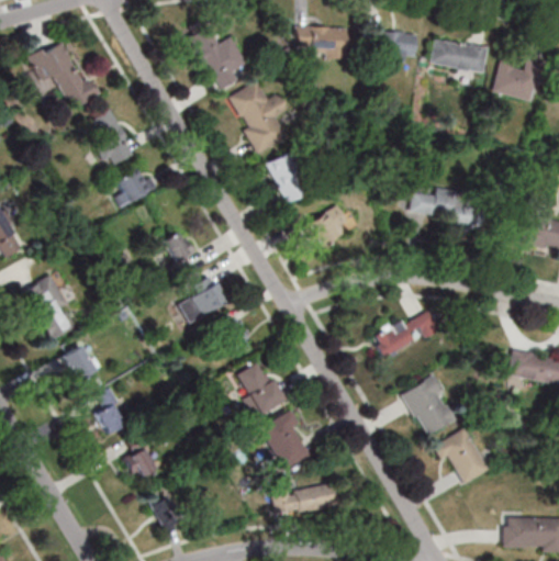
[(192,36),(217,91),(238,82),(235,74),(247,68),(233,37),(219,44),(210,27),(192,36)]
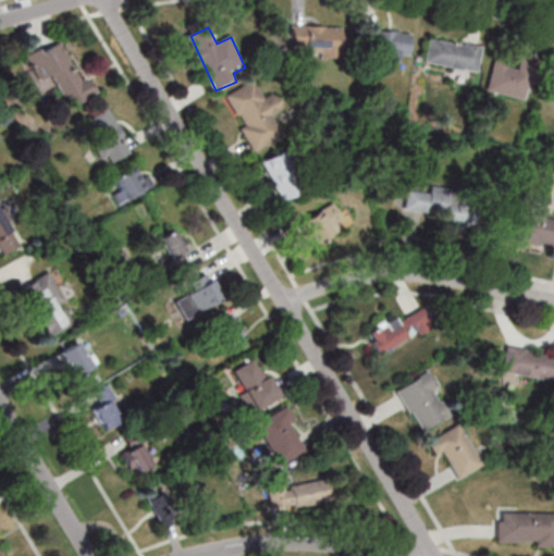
[(344,27),(294,27),(294,47),(306,47),(306,53),(322,53),(322,59),(344,59),(344,27)]
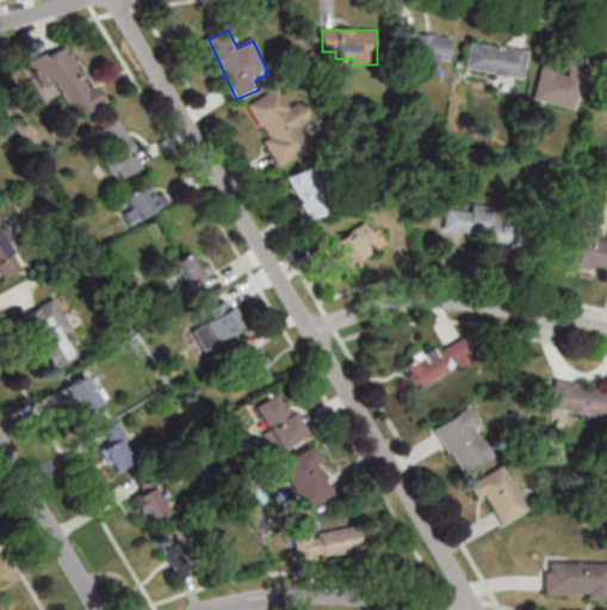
[(453,38),(402,32),(398,63),(450,69),(453,38)]
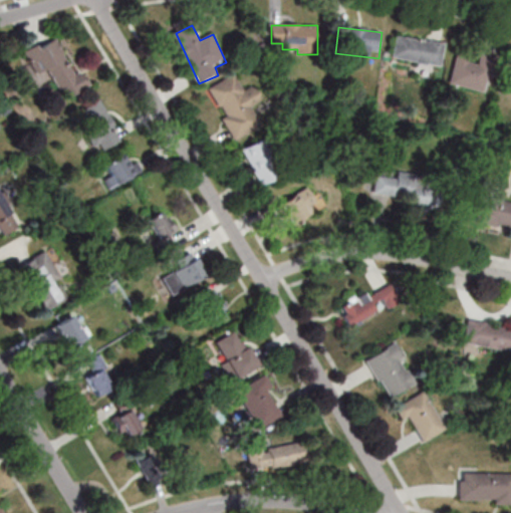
[(442,68),(446,43),(397,36),(394,60),(442,68)]
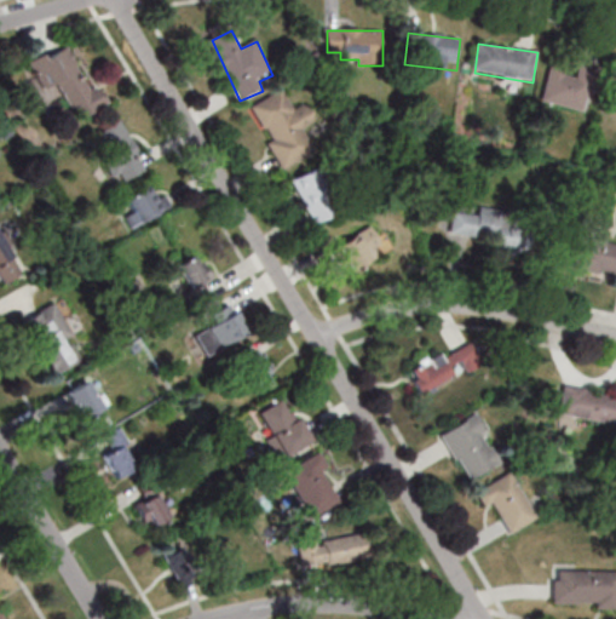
[(101,85),(91,90),(69,45),(32,64),(45,91),(61,84),(79,120),(110,104),(101,85)]
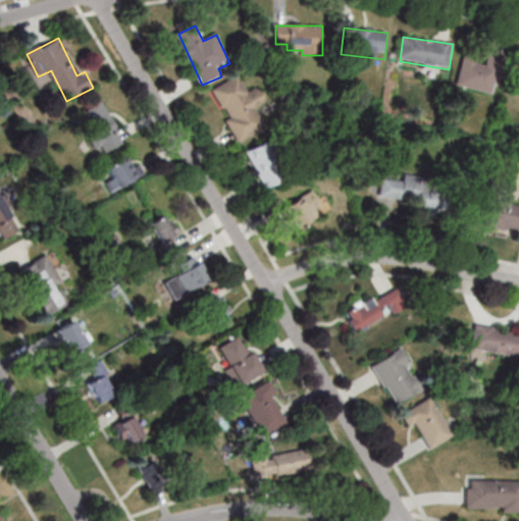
[(491,94),(499,65),(465,57),(458,86),(491,94)]
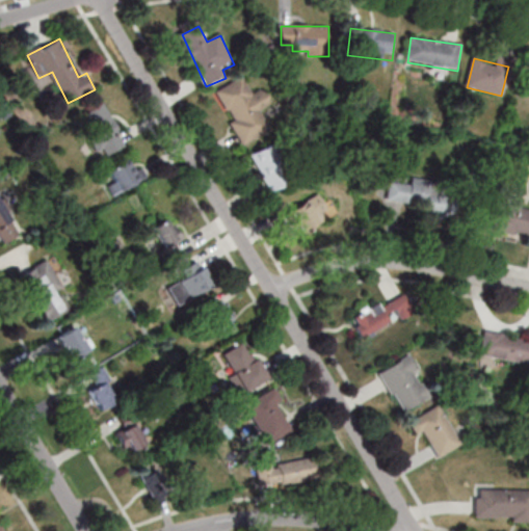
[(254,95),(244,77),(216,93),(244,144),(272,130),(262,110),(272,105),(263,88),(254,95)]
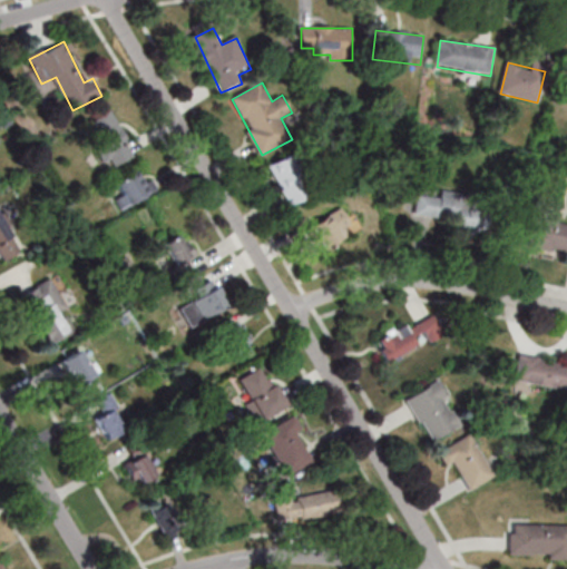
[(137,156),(111,111),(85,127),(110,170),(137,156)]
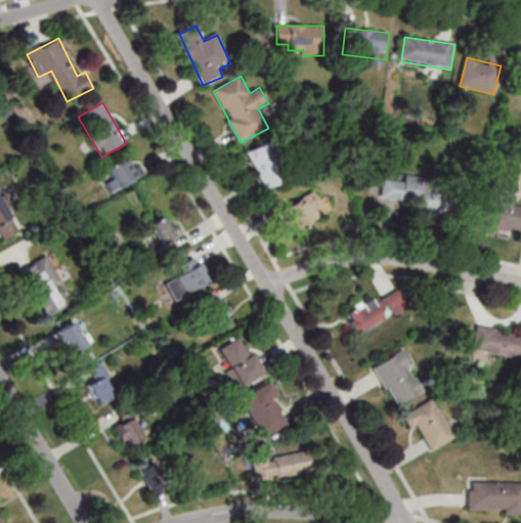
[(289,178),(264,142),(247,155),(271,190),(289,178)]
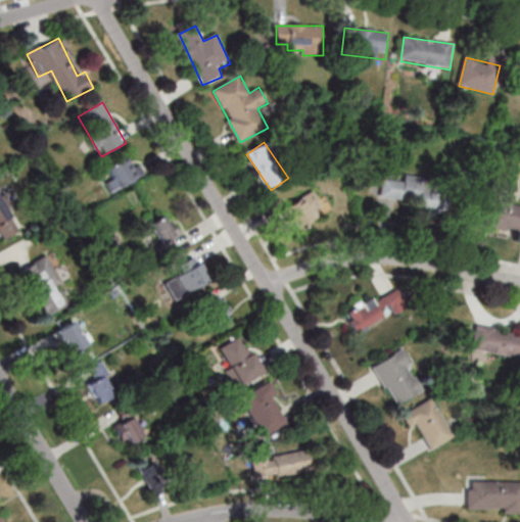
[(144,175),(131,154),(107,170),(113,180),(106,184),(112,194),(144,175)]
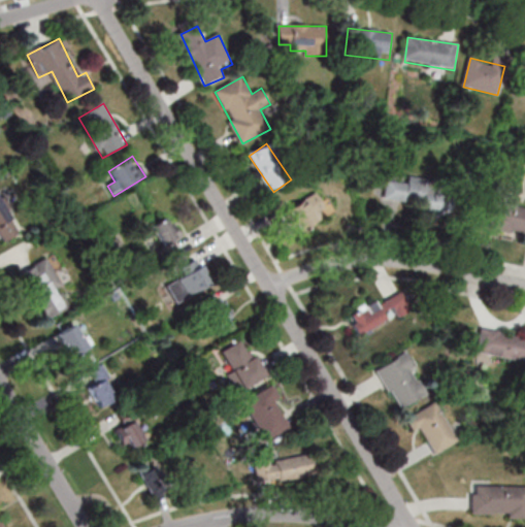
[(424,203),(423,212),(446,215),(449,182),(409,177),(408,183),(387,180),(385,200),(424,203)]
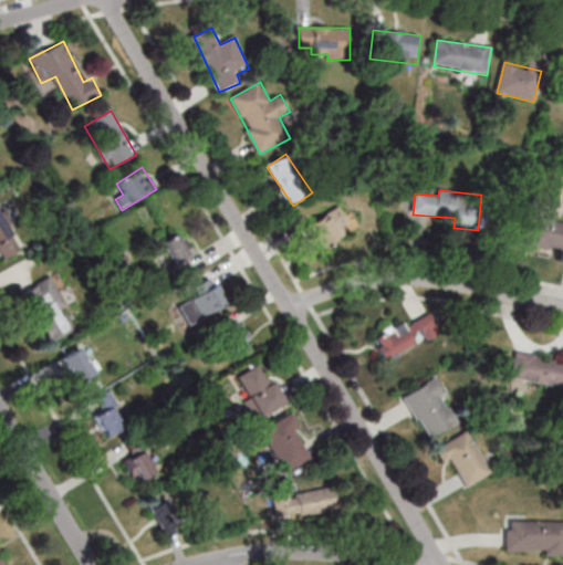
[(0,258),(2,262),(22,251),(0,207),(0,258)]
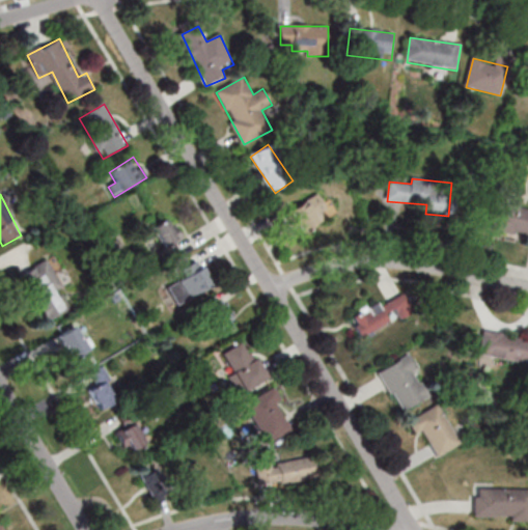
[(331,213),(315,194),(287,216),(303,235),(331,213)]
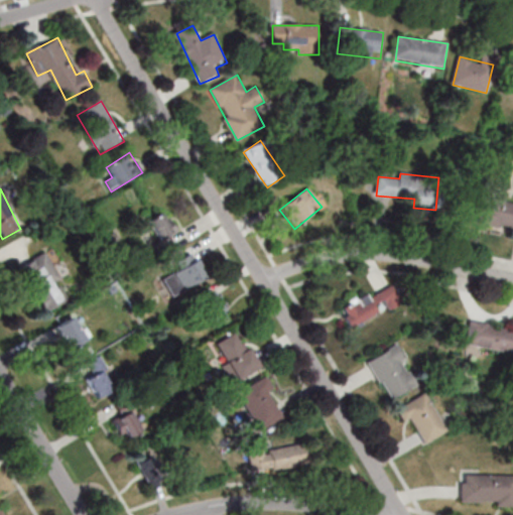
[(512,204),(482,199),(478,225),(512,231),(512,204)]
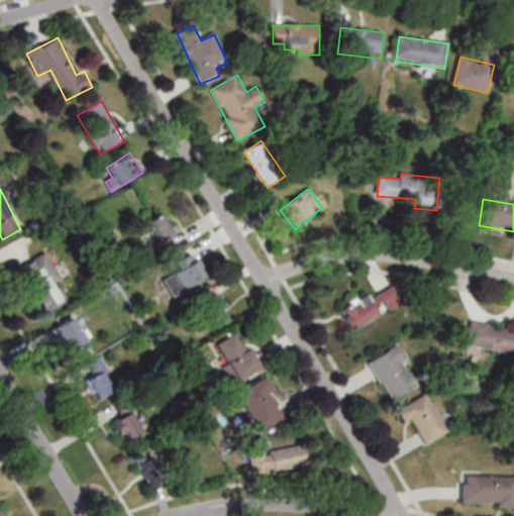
[(181,224),(157,212),(146,232),(171,244),(181,224)]
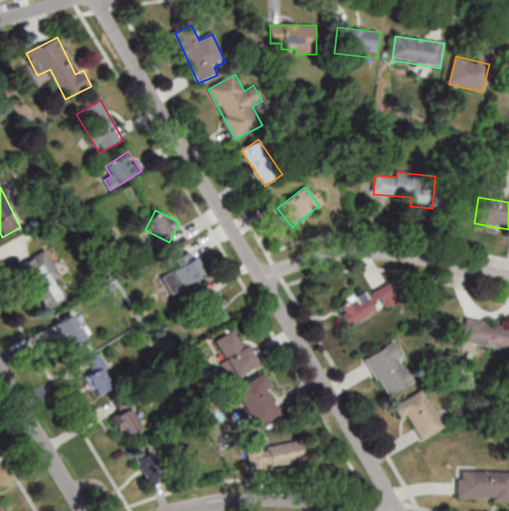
[(171,294),(205,275),(192,251),(175,261),(179,268),(162,278),(171,294)]
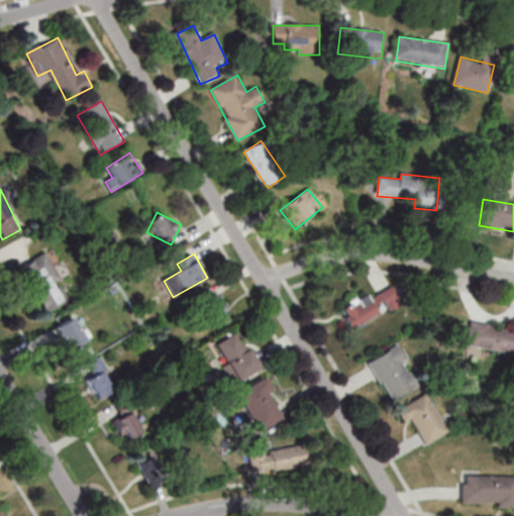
[(45,312),(67,302),(45,255),(23,266),(45,312)]
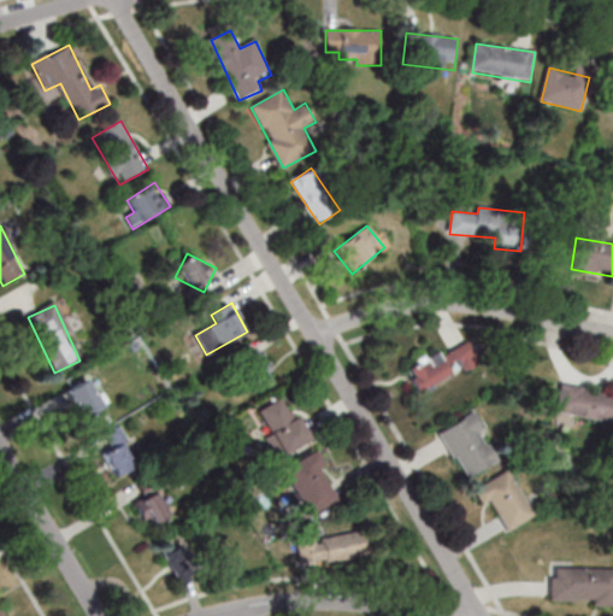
[(273,371),(253,347),(228,369),(248,393),(273,371)]
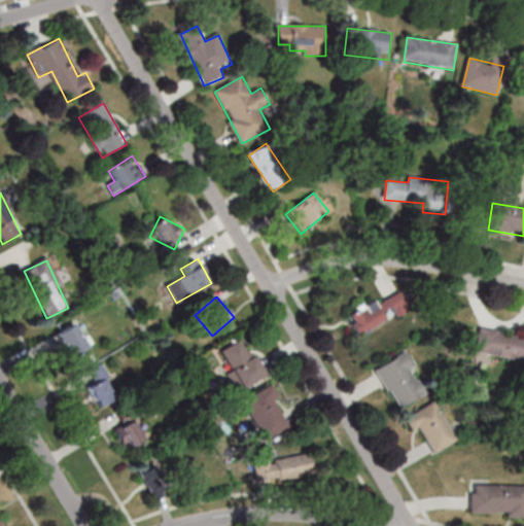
[(389,300),(349,313),(355,330),(395,316),(389,300)]
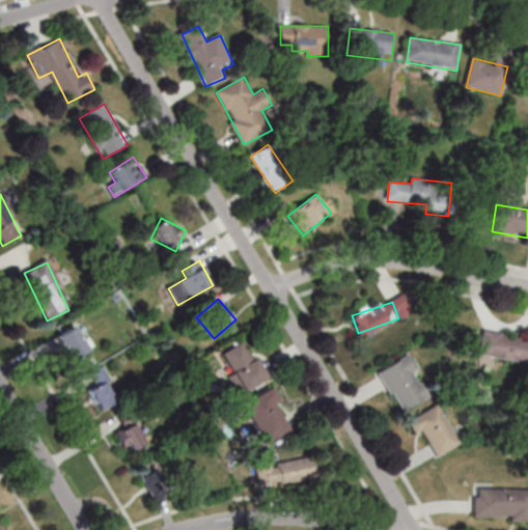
[(58,337),(72,361),(90,351),(76,327),(58,337)]
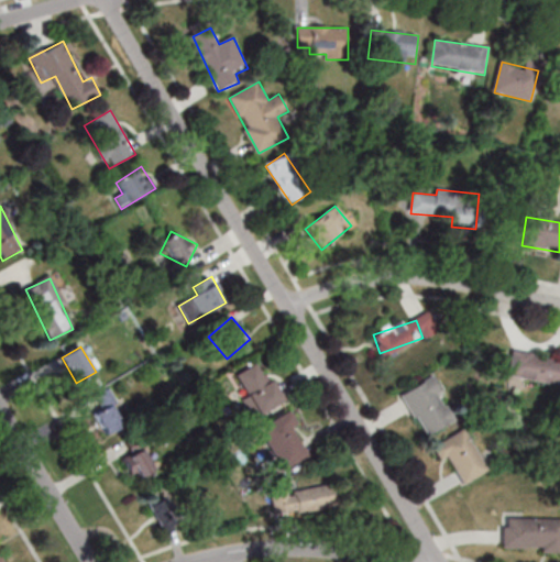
[(559,359),(513,351),(508,378),(559,386),(559,359)]
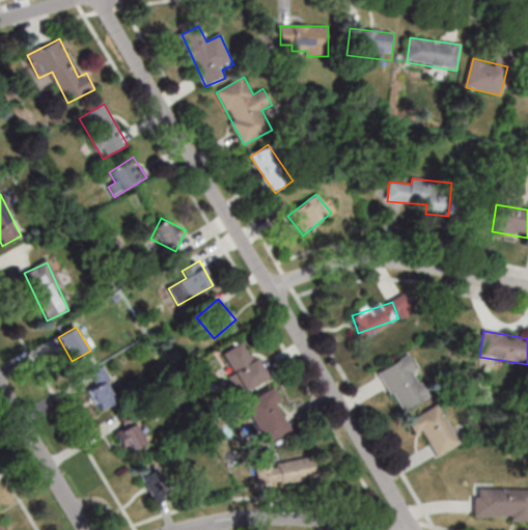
[(244,393),(269,378),(245,341),(221,357),(244,393)]
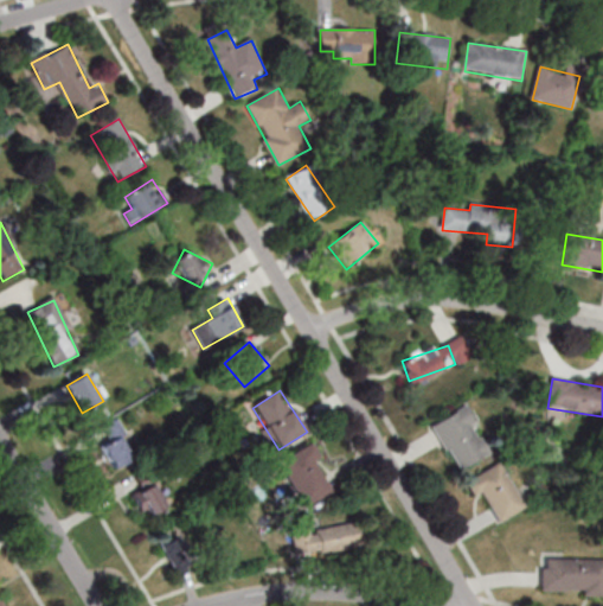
[(432,427),(460,472),(493,453),(467,407),(432,427)]
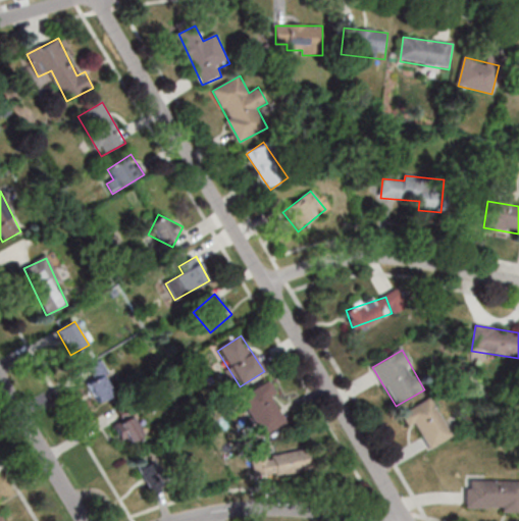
[(100,404),(119,393),(102,361),(90,368),(96,378),(88,382),(100,404)]
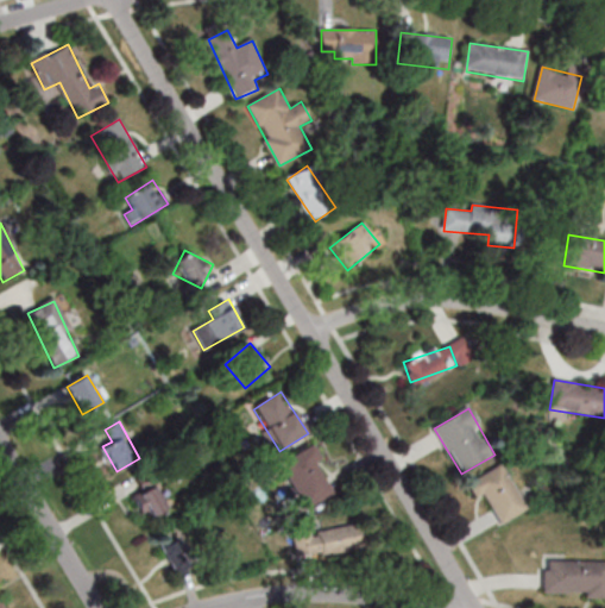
[(283,463),(307,511),(338,494),(314,446),(283,463)]
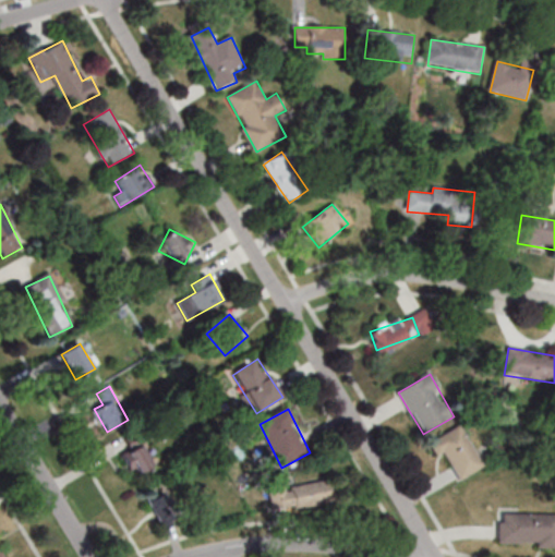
[(486,465),(461,425),(434,442),(459,482),(486,465)]
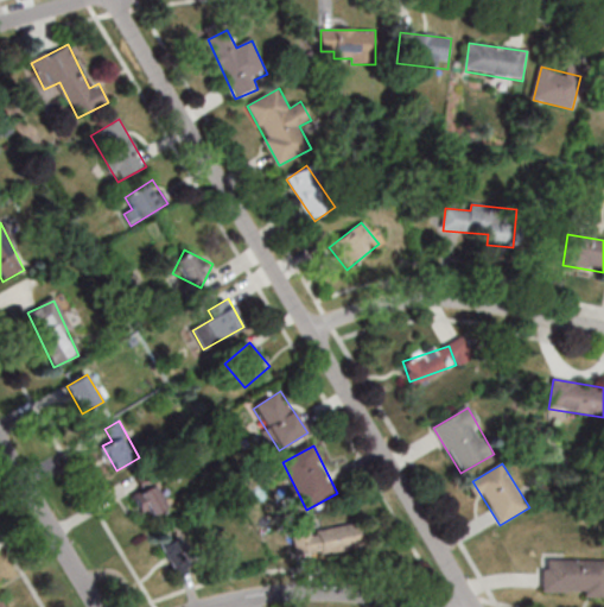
[(148,520),(169,509),(153,481),(132,493),(148,520)]
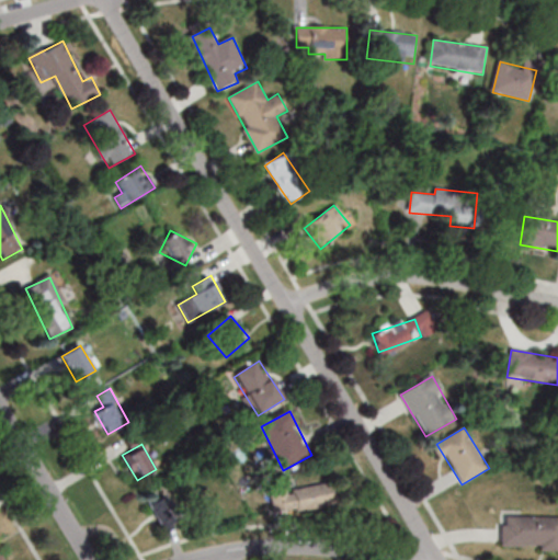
[(272,494),(276,515),(331,505),(328,483),(272,494)]
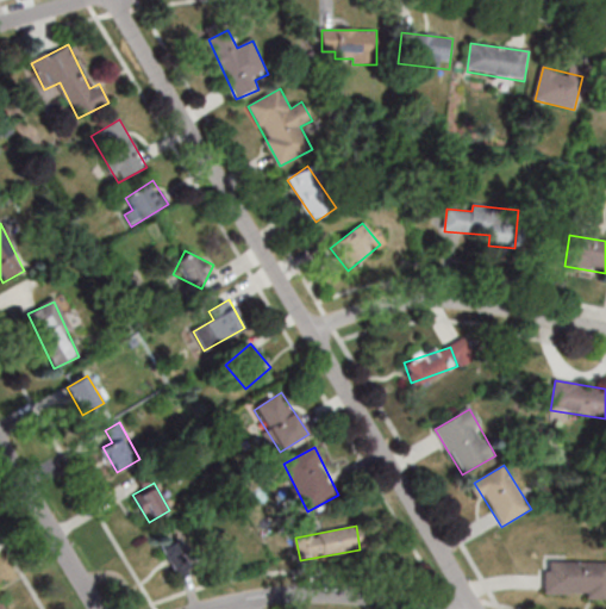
[(547,596),(588,596),(588,600),(605,600),(605,561),(547,563),(547,596)]
